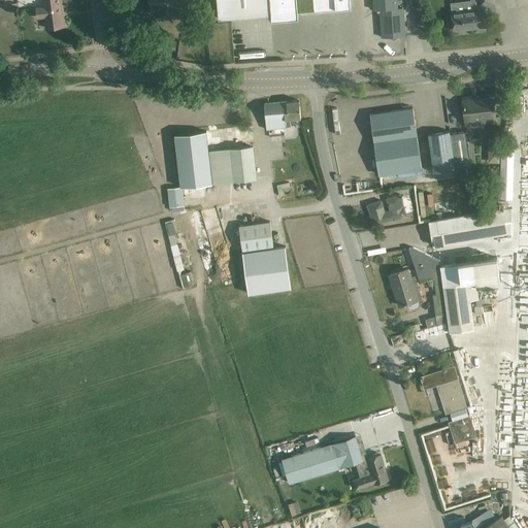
[(62,18),(60,0),(44,0),(45,0),(43,1),(44,7),(36,8),(38,19),(45,18),(46,29),(64,27),(63,17),(62,18)]
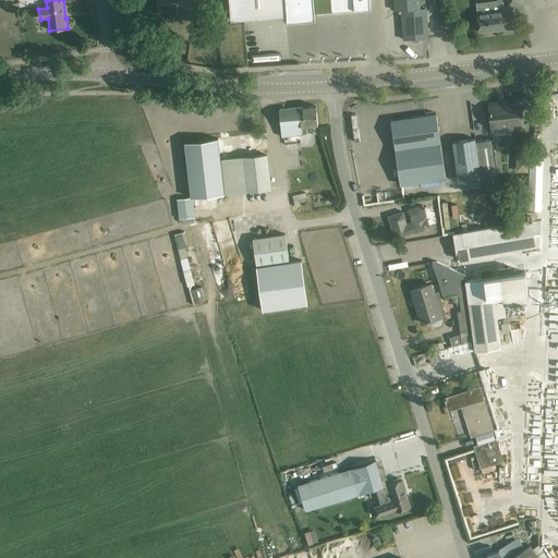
[(192,0),(159,0),(160,8),(166,8),(166,9),(168,9),(168,8),(172,8),(172,17),(183,17),(183,8),(193,7),(192,0)]
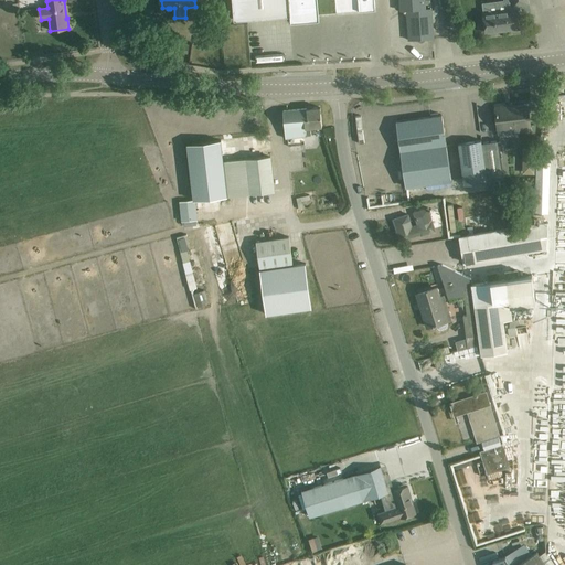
[(232,0),(234,20),(290,16),(289,0),(232,0)]
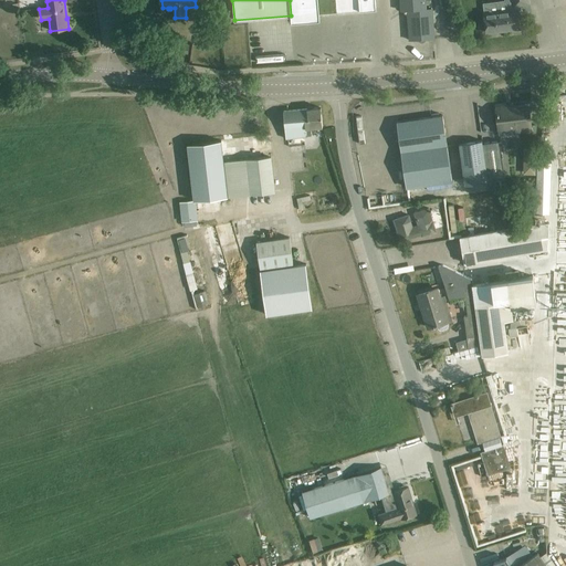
[(290,0),(291,16),(292,22),(320,20),(320,13),(376,8),(375,0),(290,0)]
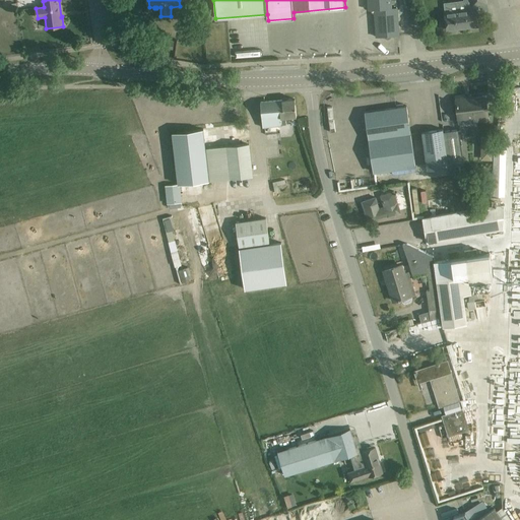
[(388,39),(392,36),(399,36),(397,7),(391,8),(390,0),(368,0),(369,10),(375,10),(377,38),(384,37),(388,39)]
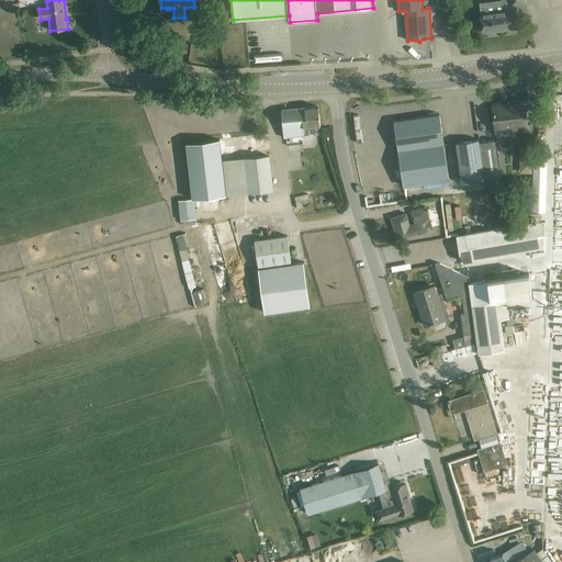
[(481,13),(483,32),(493,31),(493,29),(502,27),(503,30),(517,27),(514,7),(527,4),(526,0),(507,0),(508,7),(505,9),(502,1),(480,4),(481,13)]
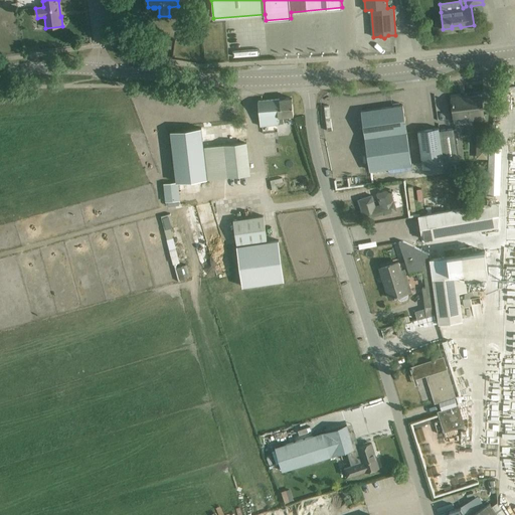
[(171,48),(172,41),(159,39),(158,46),(171,48)]
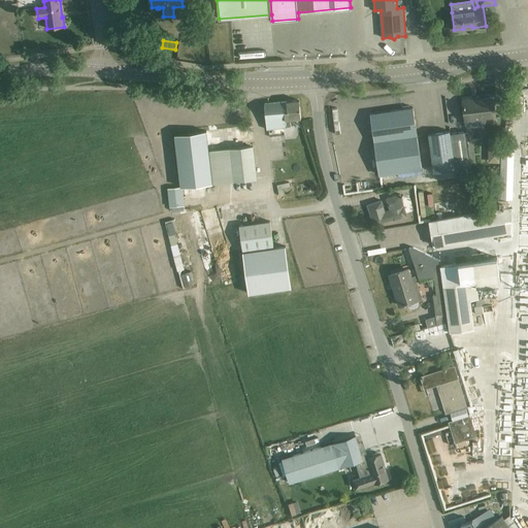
[(472,99),(463,100),(464,110),(466,126),(496,122),(494,109),(493,99),(472,102),(472,99)]
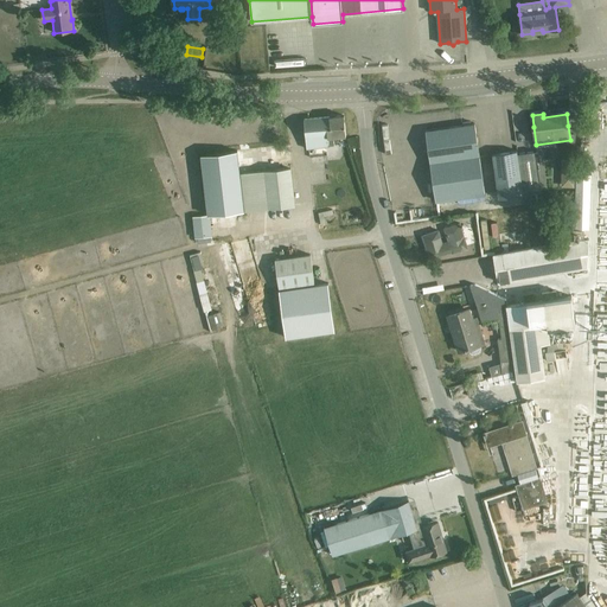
[(333,138),(346,136),(344,115),(305,119),(307,148),(326,147),(326,146),(334,145),(333,138)]
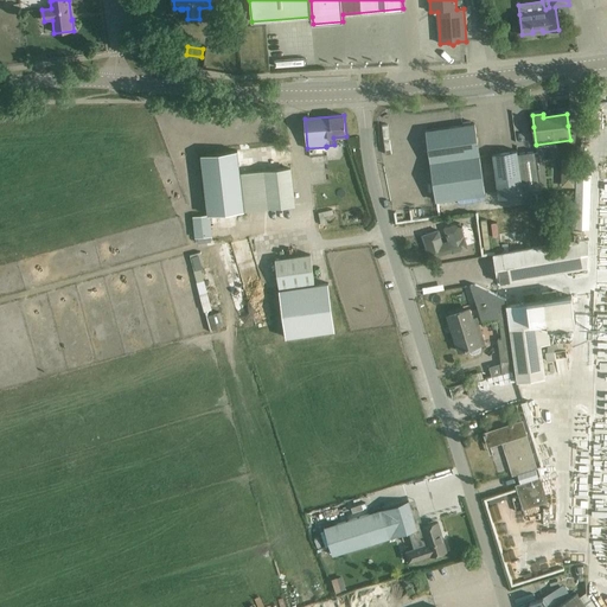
[(436,200),(485,193),(475,123),(426,131),(436,200)]
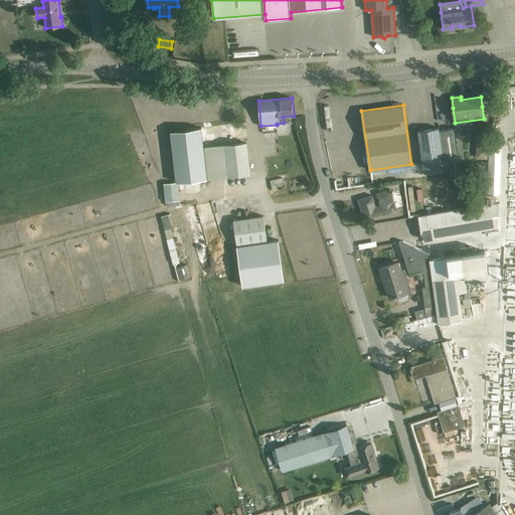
[(418,131),(419,141),(423,168),(445,165),(440,132),(439,128),(418,131)]
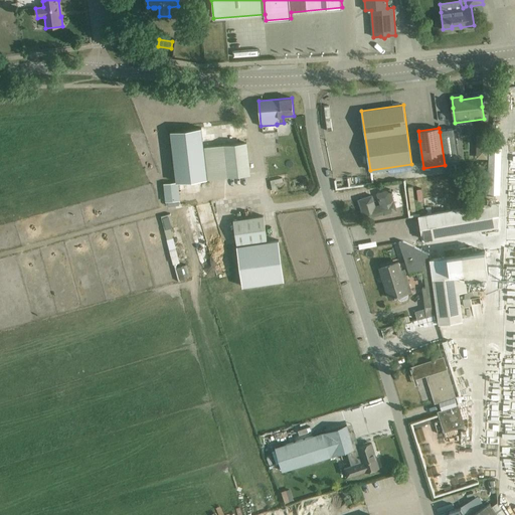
[(246,167),(244,143),(203,148),(201,129),(170,132),(177,182),(178,182),(250,174),(249,167),(246,167)]
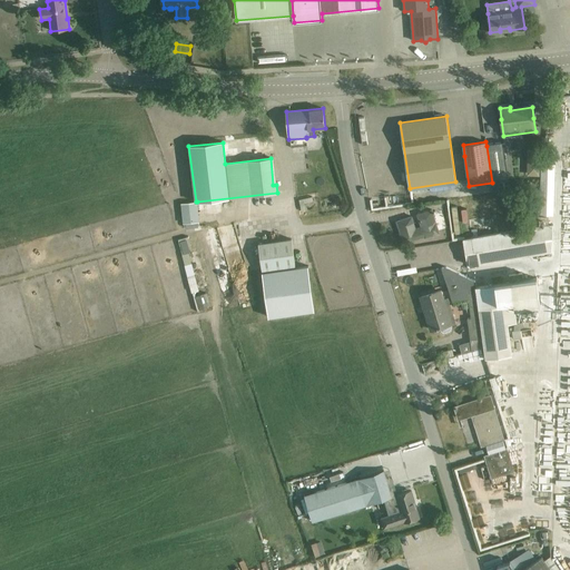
[(503,144),(487,146),(492,183),(509,180),(503,144)]
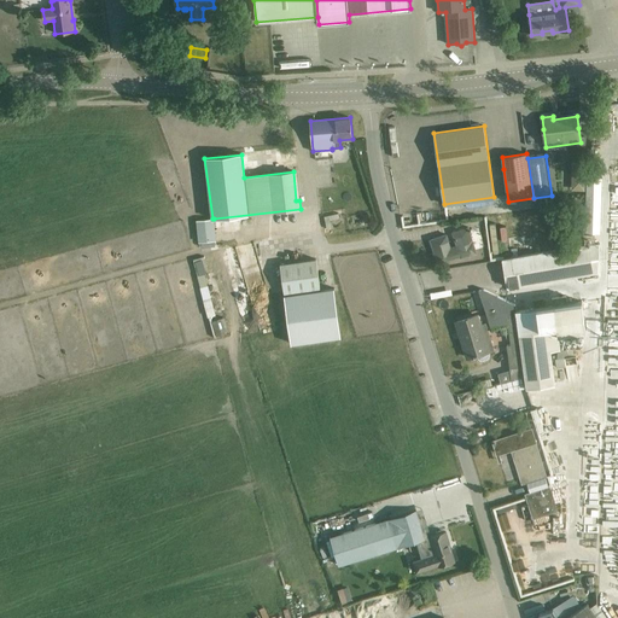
[(571,168),(571,173),(564,173),(564,182),(554,184),(554,190),(578,188),(578,168),(571,168)]
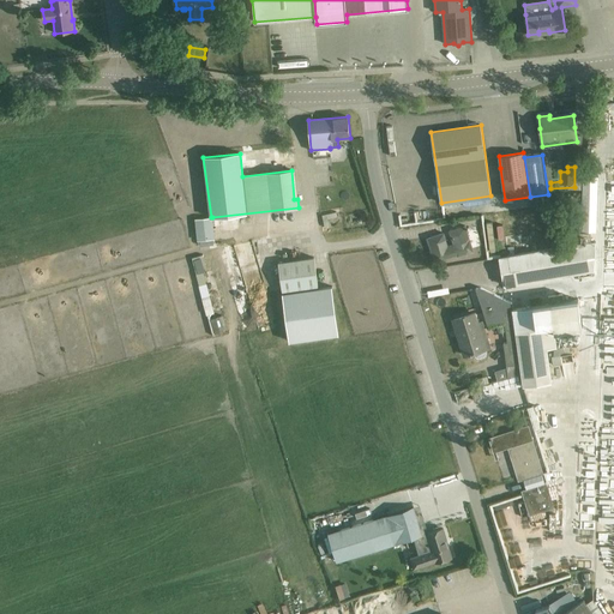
[(597,232),(599,176),(583,176),(582,230),(597,232)]
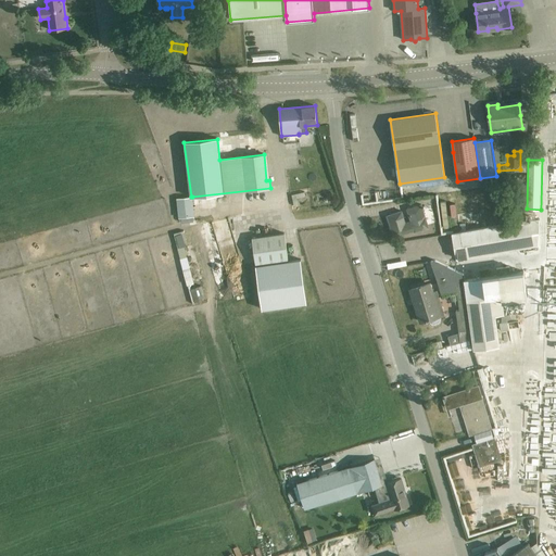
[(297,198),(305,197),(304,192),(291,194),(293,205),(298,204),(297,198)]
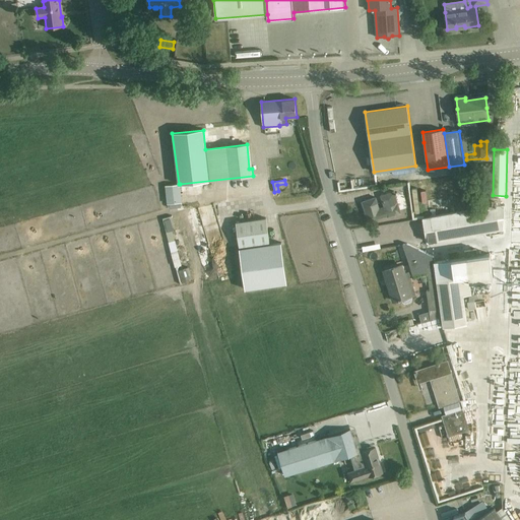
[(166,186),(168,204),(182,202),(180,184),(179,184),(166,186)]
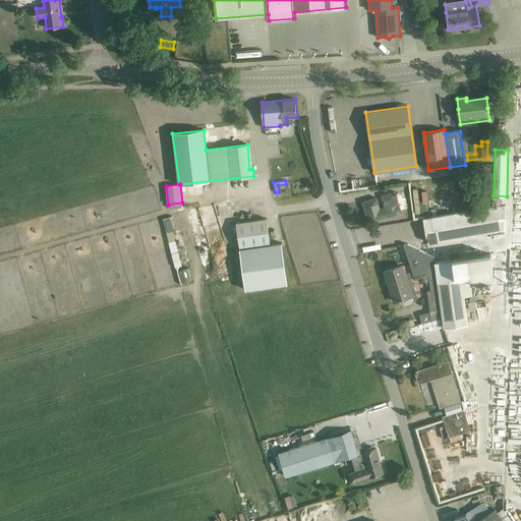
[(287,190),(276,192),(277,198),(288,196),(287,190)]
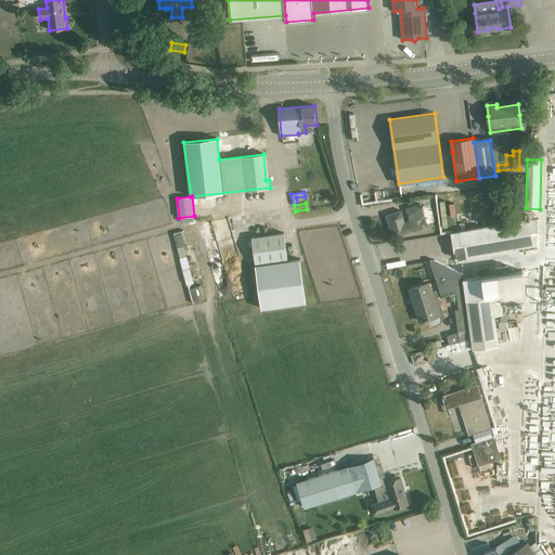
[(401,211),(387,216),(394,236),(413,230),(414,231),(428,227),(424,217),(425,216),(421,203),(405,208),(410,221),(404,222),(401,211)]
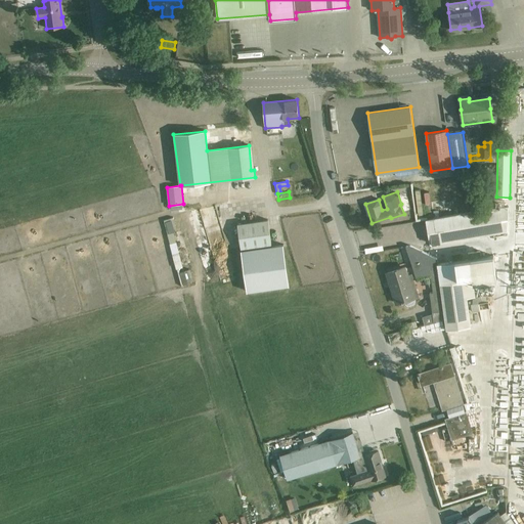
[(495,208),(456,215),(433,219),(427,220),(431,244),(508,230),(509,206),(505,207),(505,199),(495,199),(495,208)]
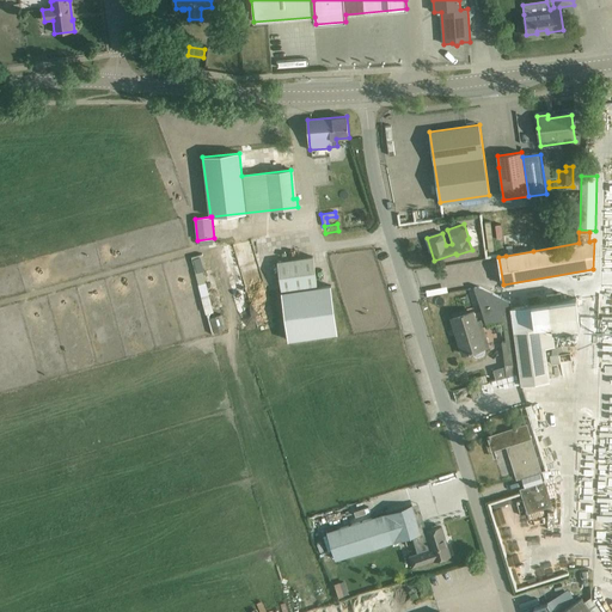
[(194,271),(203,270),(201,254),(191,255),(194,271)]
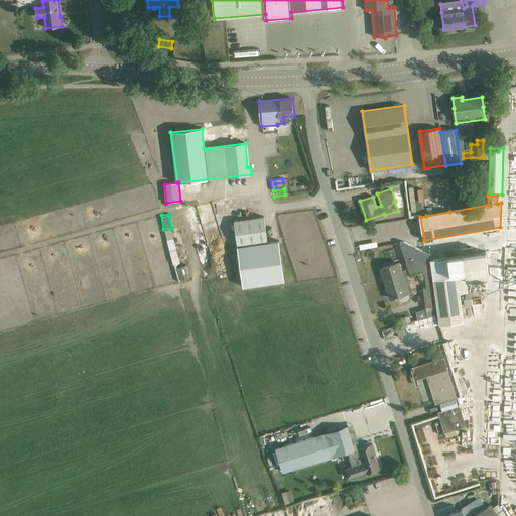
[(264,217),(234,221),(237,244),(267,240),(264,217)]
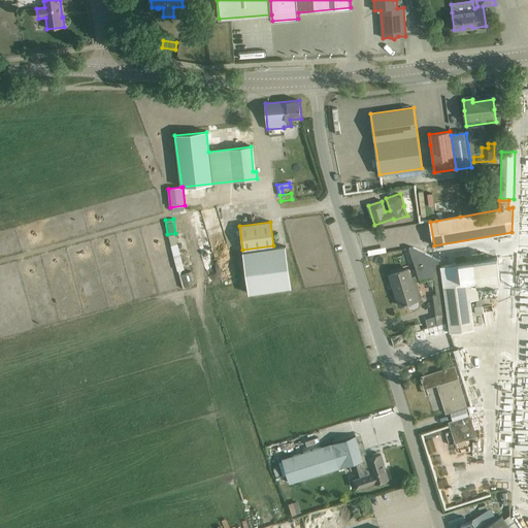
[(175,233),(169,235),(182,286),(191,283),(188,269),(184,270),(175,233)]
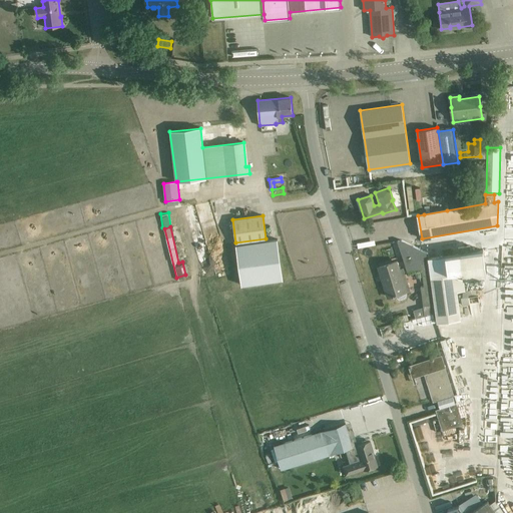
[(266,240),(235,244),(241,286),(283,280),(278,238),(266,240)]
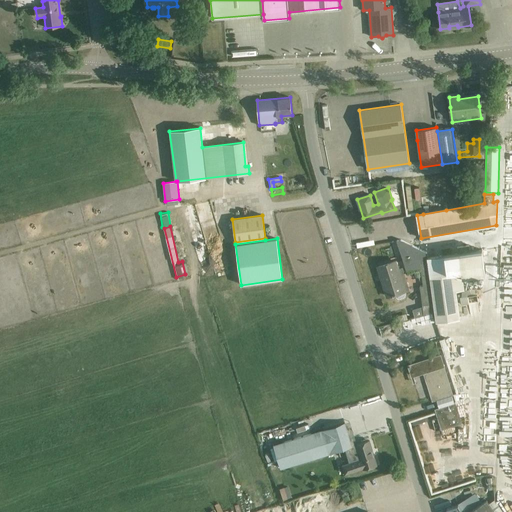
[(401,240),(397,241),(402,256),(407,273),(421,269),(423,286),(420,286),(424,315),(434,313),(436,322),(460,318),(456,291),(466,290),(464,277),(486,273),(483,249),(428,258),(427,253),(401,240)]
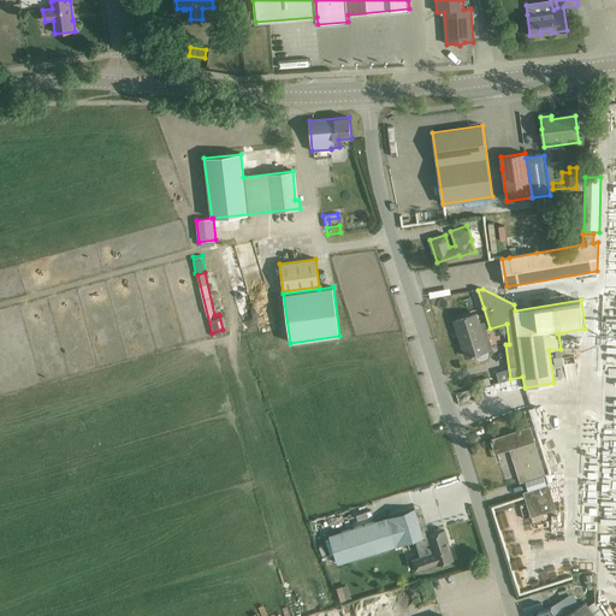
[(473,355),(477,354),(477,357),(479,359),(483,359),(486,357),(489,356),(489,354),(487,350),(492,349),(484,323),(479,324),(477,315),(455,321),(466,356),(473,355)]
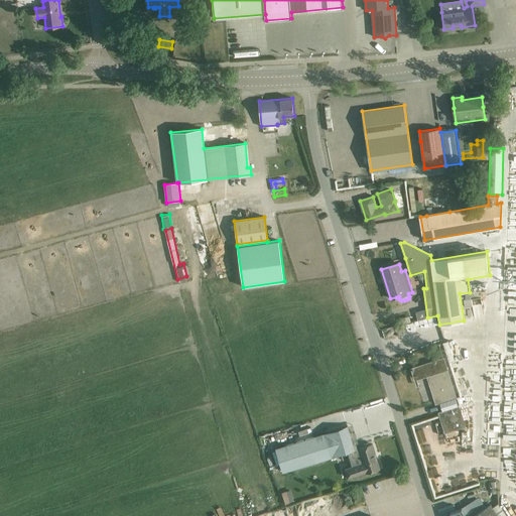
[(404,335),(402,326),(396,327),(398,337),(404,335)]
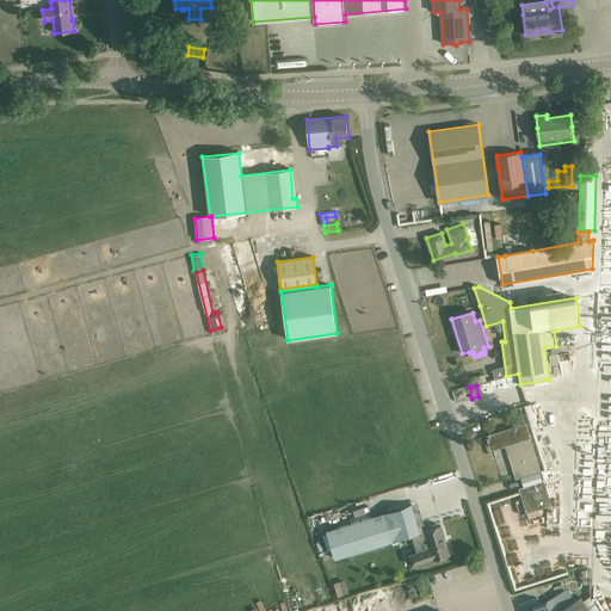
[(524,425),(499,433),(488,437),(492,449),(506,444),(517,477),(538,470),(524,425)]
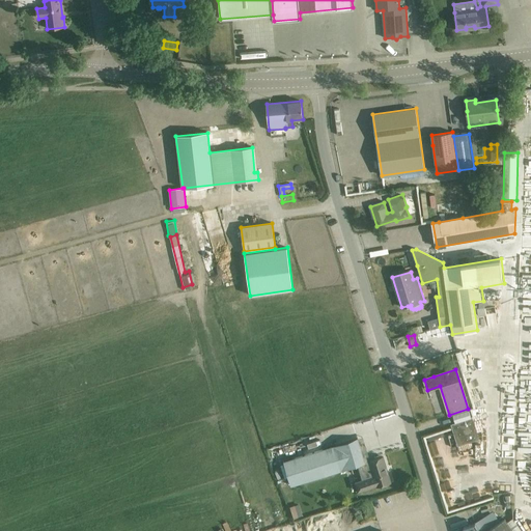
[(486,422),(487,414),(472,419),(452,425),(458,445),(479,439),(479,438),(487,435),(485,426),(484,423),(486,422)]
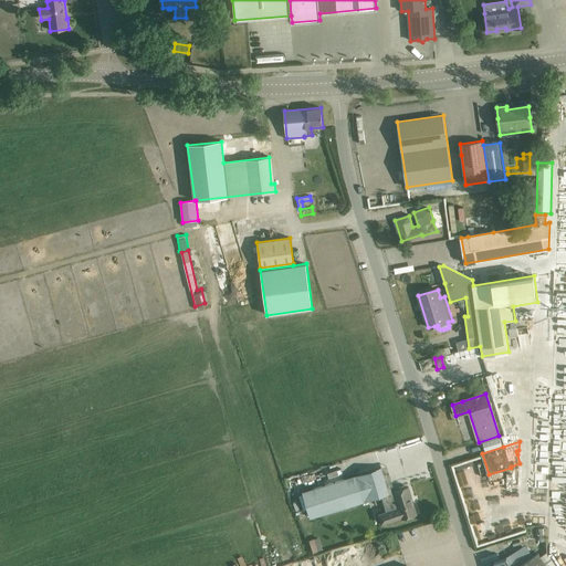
[(366,472),(355,475),(363,502),(374,499),(385,495),(376,469),(366,472)]
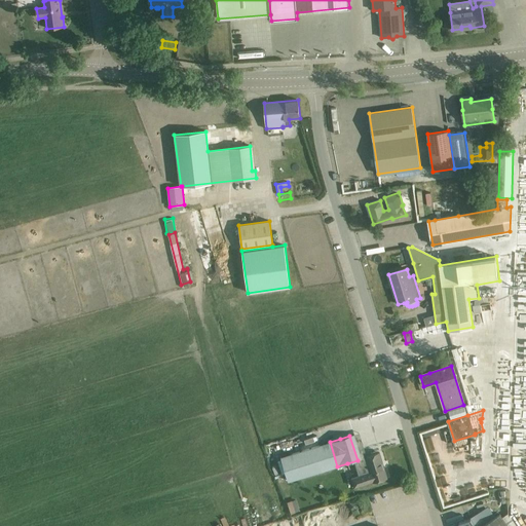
[(330,442),(280,457),(288,482),(337,466),(330,442)]
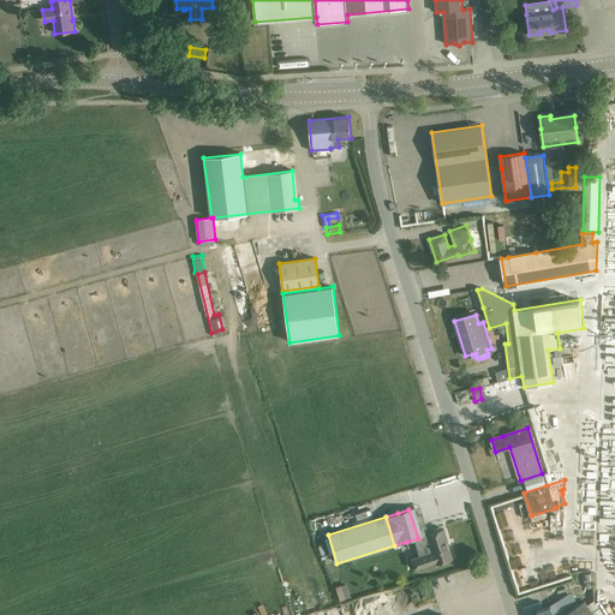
[(445,530),(428,535),(434,553),(411,559),(415,569),(436,563),(453,559),(445,530)]
